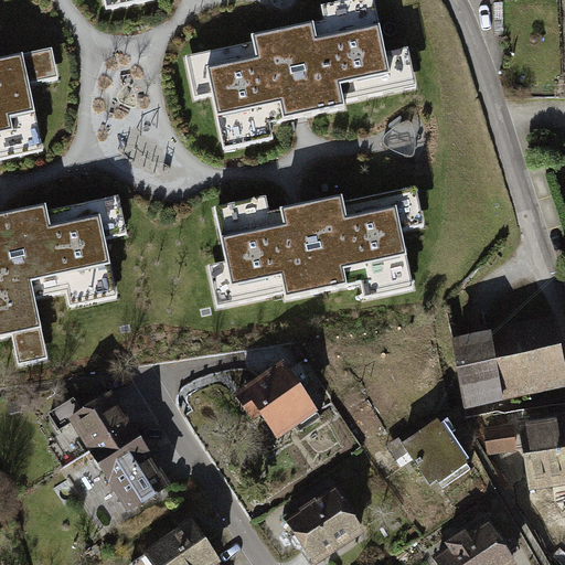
[(253,45),(185,59),(194,103),(214,98),(224,150),(272,140),(268,125),(343,110),(341,100),(415,86),(408,54),(387,59),(374,0),(358,0),(322,8),(326,23),(251,38),(253,45)]
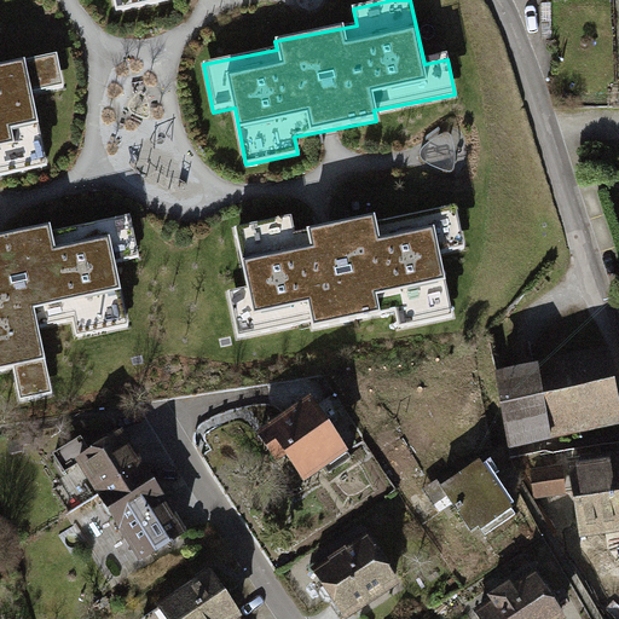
[(0,27),(0,175),(50,166),(34,91),(64,85),(57,55),(0,67),(0,29),(0,27)]
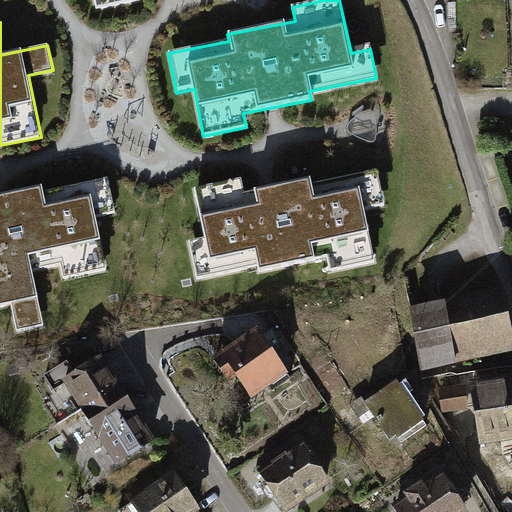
[(385,209),(376,169),(316,182),(315,176),(248,190),(245,176),(197,186),(209,242),(190,246),(196,275),(262,260),(264,269),(332,254),(335,268),(378,259),(368,213),(385,209)]
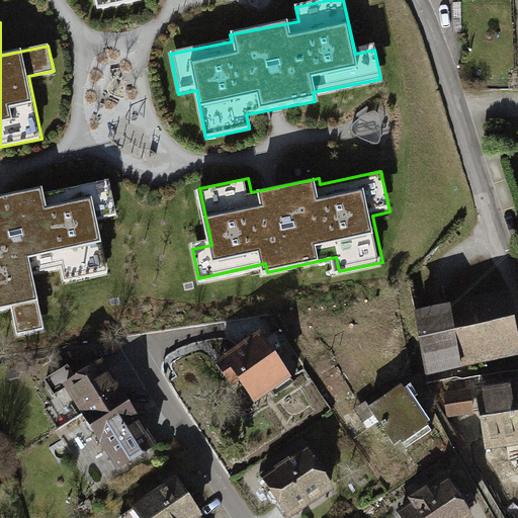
[(0,310),(11,309),(17,336),(47,330),(35,273),(62,268),(65,280),(109,271),(99,219),(117,214),(110,182),(45,195),(44,189),(0,197),(0,310)]
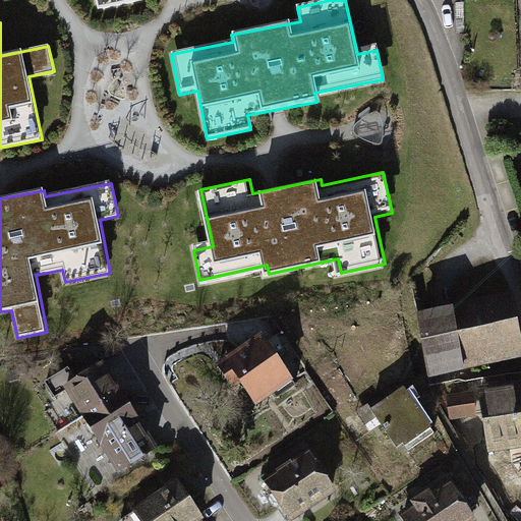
[(520,352),(512,302),(422,317),(432,375),(520,359),(520,352)]
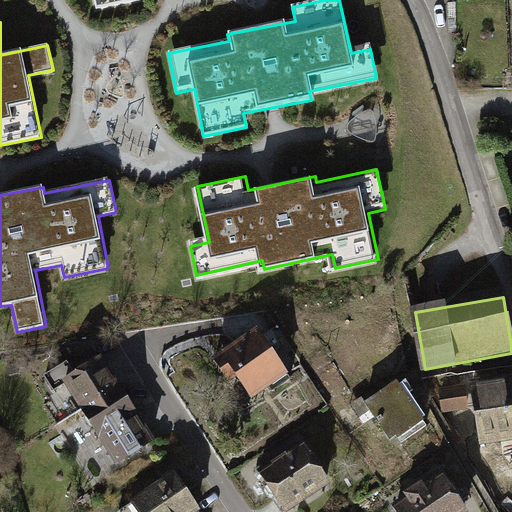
[(257,331),(214,360),(228,380),(236,375),(251,396),(267,385),(271,391),(290,378),(257,331)]
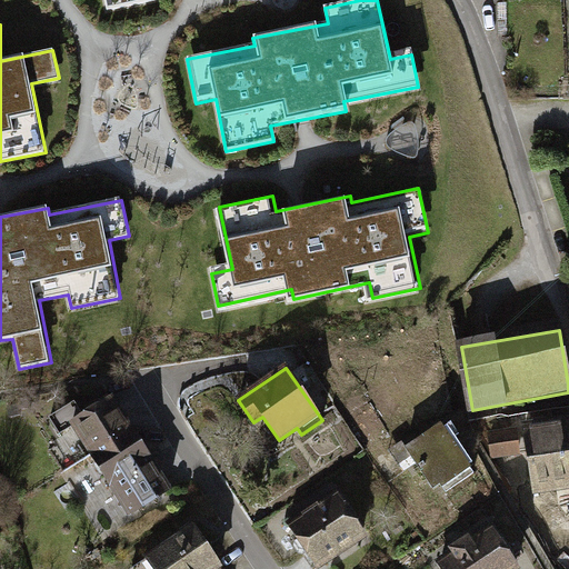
[(9,417),(21,415),(20,407),(31,407),(27,398),(19,399),(20,403),(8,406),(9,417)]
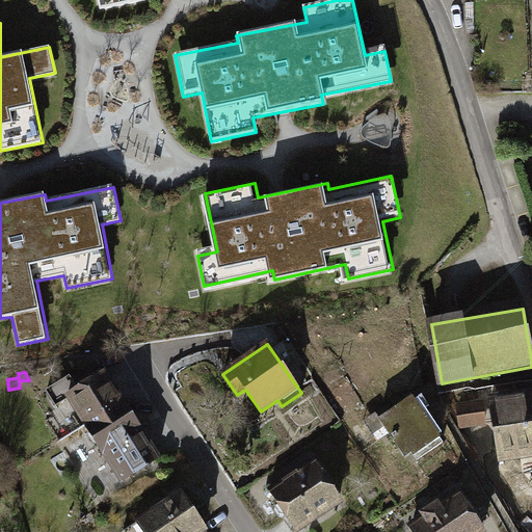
[(85,424),(122,401),(104,373),(78,390),(69,376),(47,390),(55,404),(69,396),(85,424)]
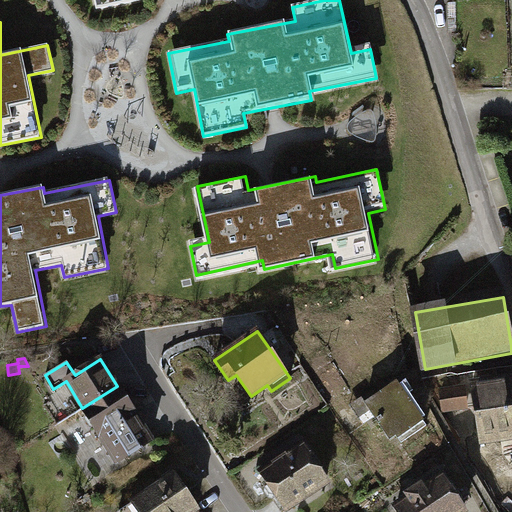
[(395,381),(365,402),(390,438),(399,432),(404,440),(426,426),(395,381)]
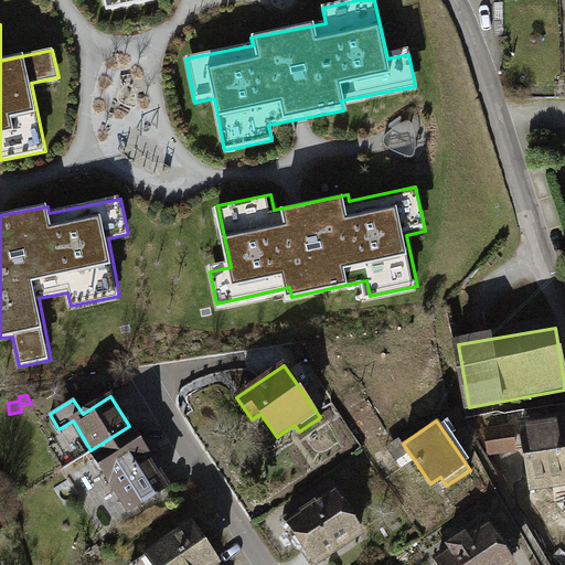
[(129,426),(91,450),(128,510),(167,487),(129,426)]
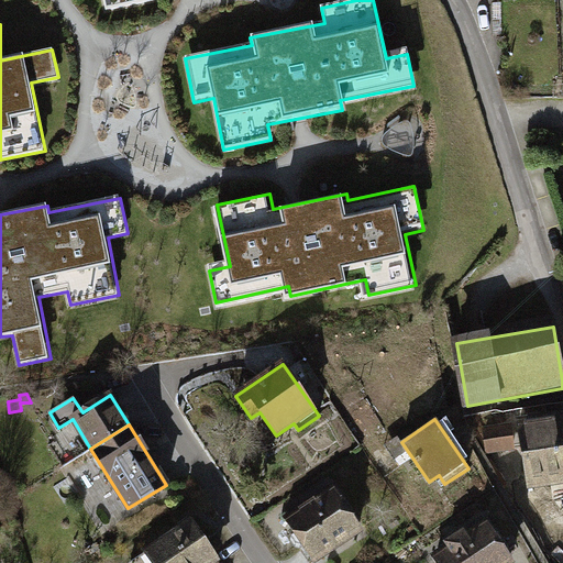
[(562,427),(526,431),(531,490),(562,487),(562,427)]
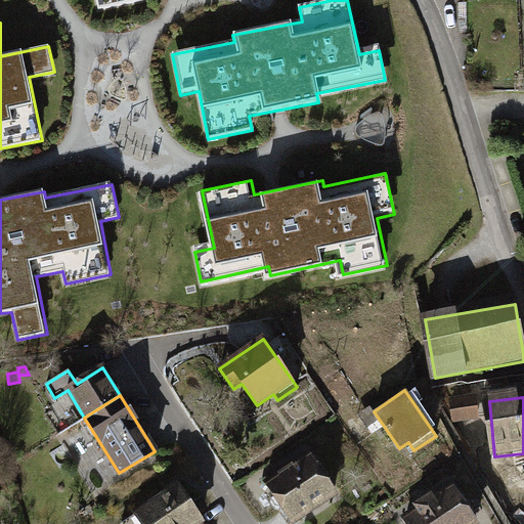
[(309,455),(268,483),(275,494),(270,497),(270,504),(275,510),(279,511),(288,523),(334,492),(309,455)]
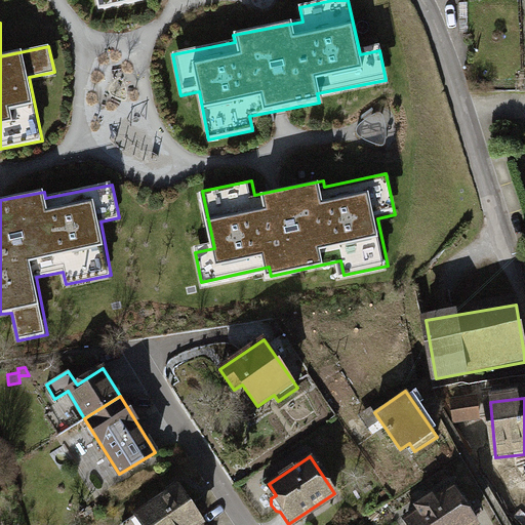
[(204,524),(180,487),(136,516),(142,524),(204,524)]
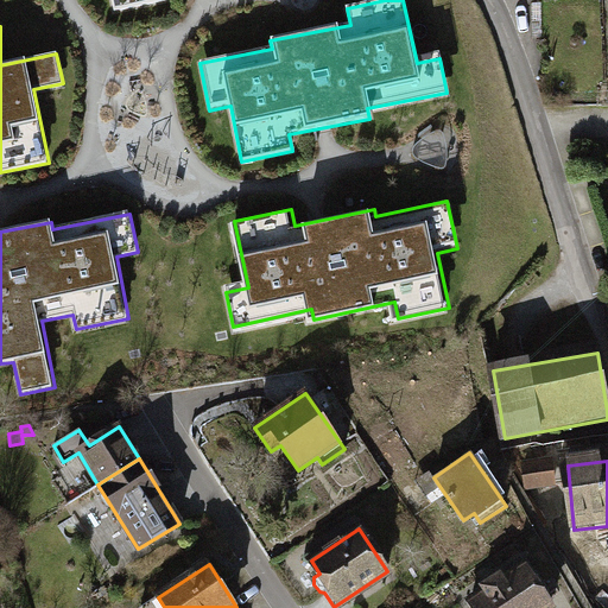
[(558,607),(536,569),(473,606),(474,607),(558,607)]
